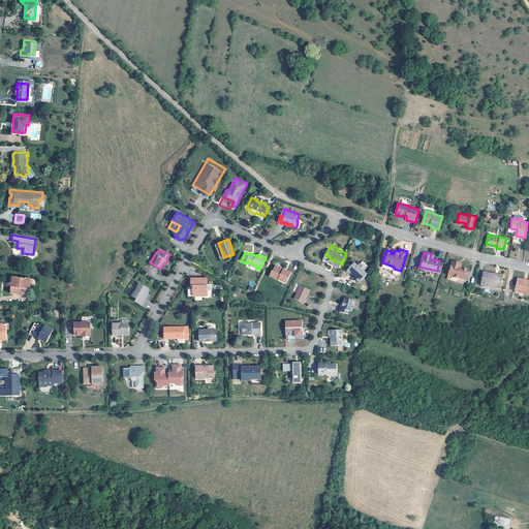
[(359,263),(355,261),(347,270),(349,272),(352,272),(358,276),(359,279),(360,281),(368,272),(365,269),(367,267),(361,261),(359,263)]
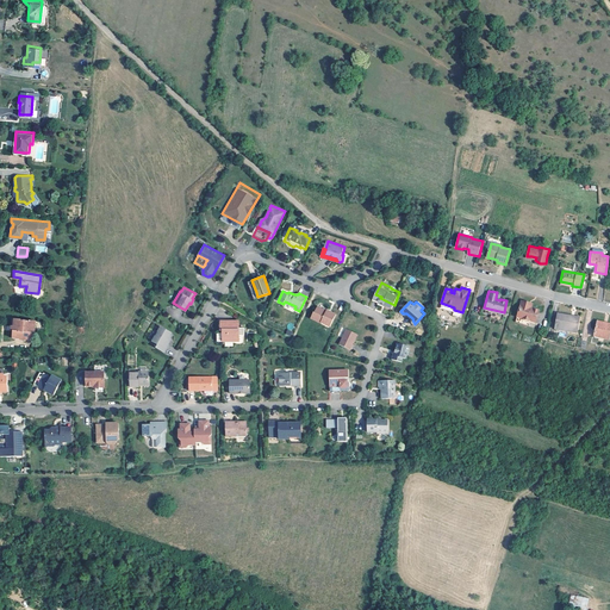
[(539,309),(530,306),(531,304),(521,302),(517,316),(530,319),(535,321),(539,309)]
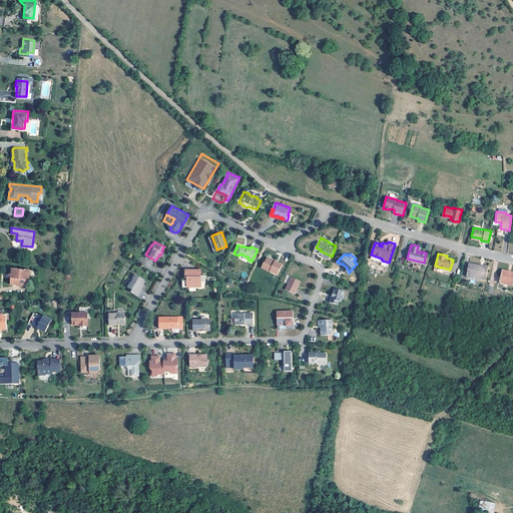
[(275,262),(267,258),(265,263),(264,263),(261,268),(270,273),(271,272),(278,275),(283,264),(276,261),(275,262)]
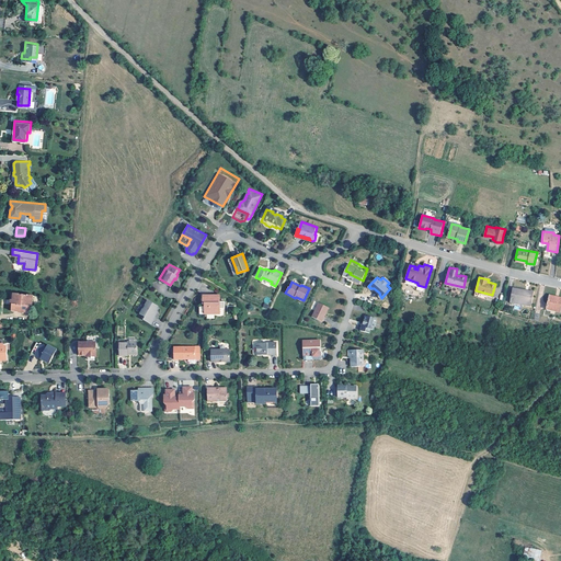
[(530,302),(531,289),(512,286),(511,300),(530,302)]
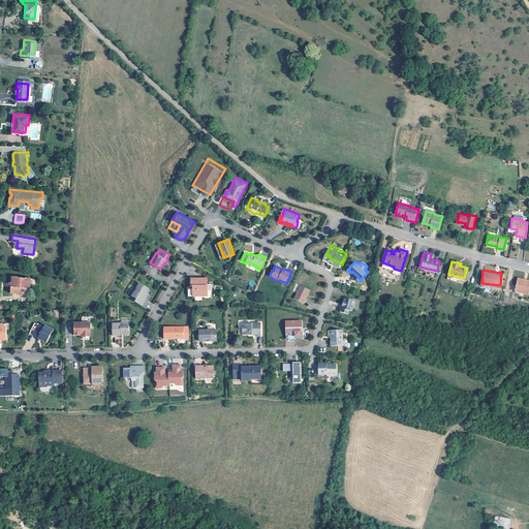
[(18,276),(11,275),(11,277),(10,277),(9,278),(9,279),(9,280),(10,280),(10,281),(9,281),(8,285),(10,285),(9,292),(16,292),(21,292),(21,293),(27,294),(28,284),(29,284),(30,277),(25,277),(24,278),(22,277),(19,276),(18,277),(18,276)]
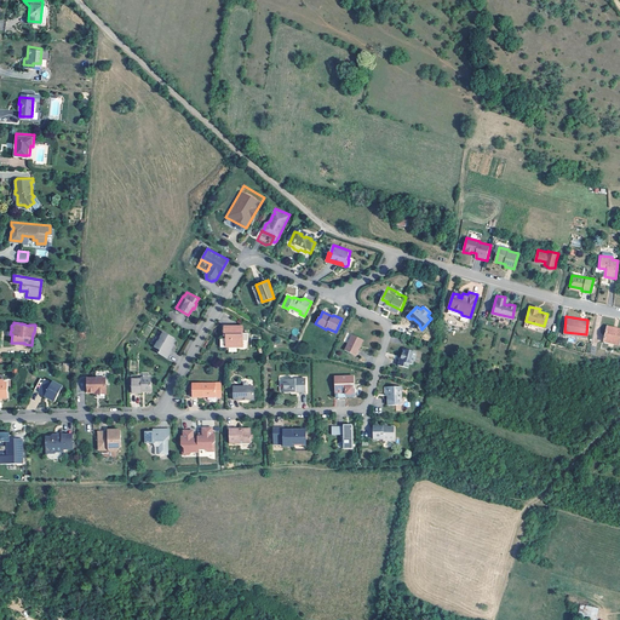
[(619,325),(607,322),(603,338),(612,339),(618,342),(619,331),(619,325)]
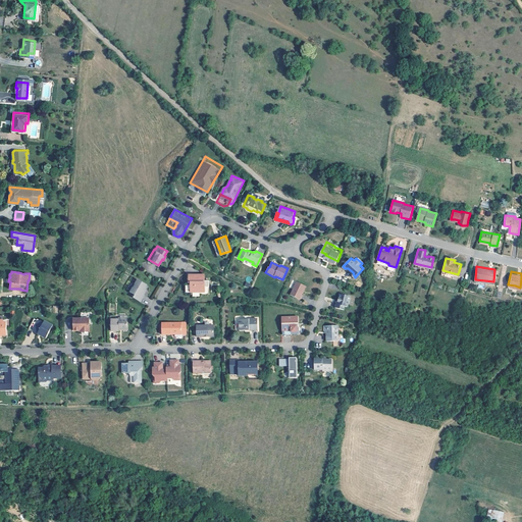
[(204,280),(204,274),(188,274),(188,281),(191,281),(191,285),(189,285),(185,284),(185,292),(205,292),(205,286),(209,286),(209,280),(204,280)]
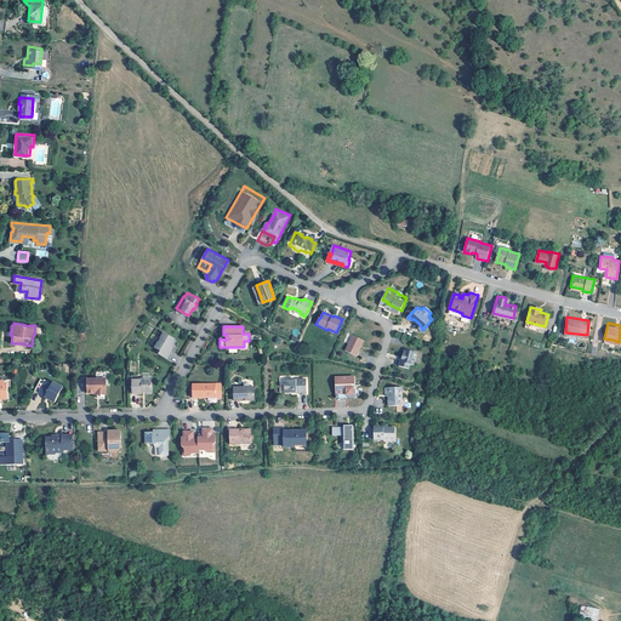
[(174,337),(163,331),(159,336),(158,336),(157,339),(157,341),(154,346),(159,349),(158,353),(166,358),(170,351),(170,348),(171,347),(170,347),(172,343),(174,340),(174,337)]
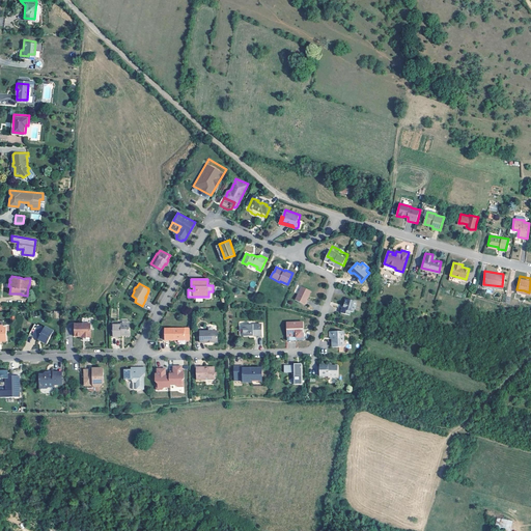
[(311,290),(302,286),(296,300),(305,305),(308,298),(307,297),(309,294),(310,295),(311,290)]
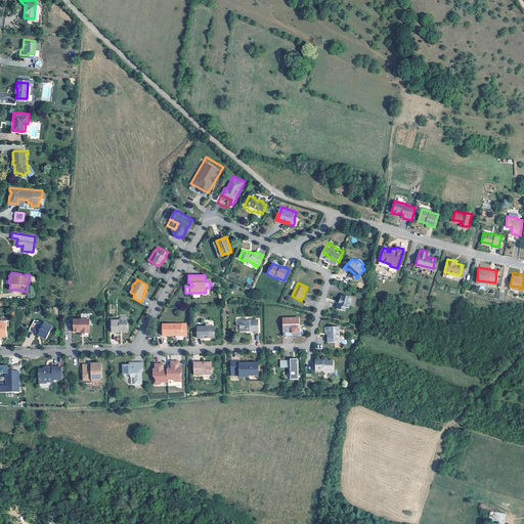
[(352,297),(341,294),(339,303),(338,303),(337,308),(345,311),(346,307),(349,308),(352,297)]
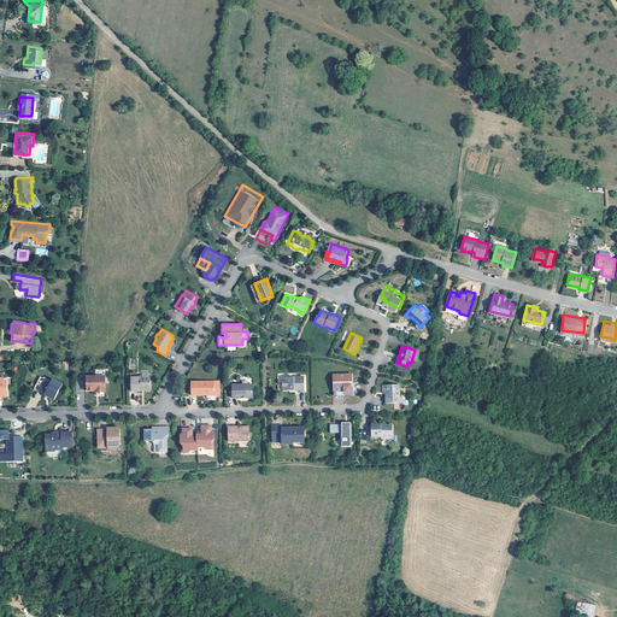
[(105,391),(105,375),(87,375),(87,389),(94,389),(99,389),(99,391),(105,391)]
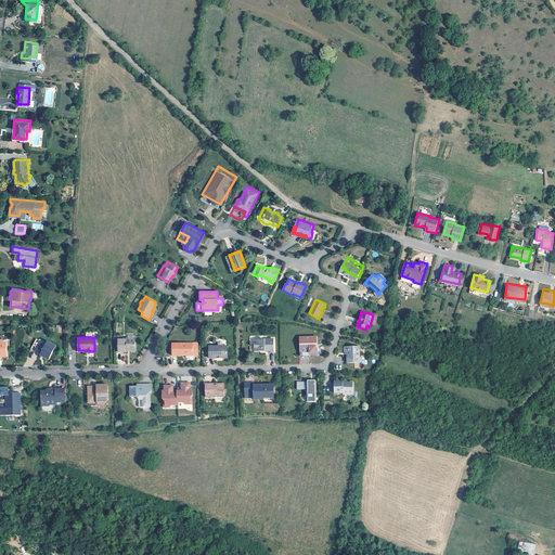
[(134,337),(126,337),(126,338),(117,338),(117,351),(126,351),(126,350),(126,348),(129,348),(129,350),(134,350),(134,337)]
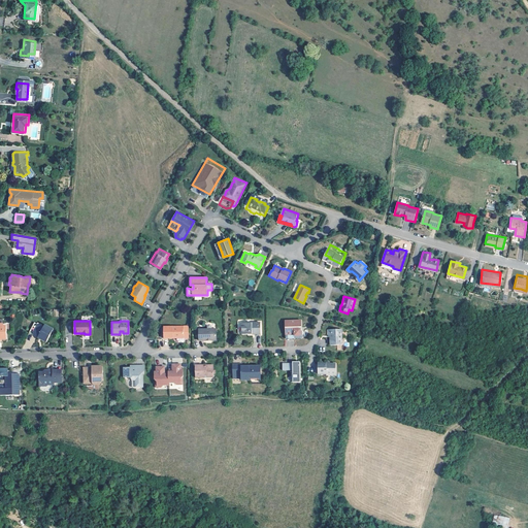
[(302,327),(302,321),(286,321),(286,334),(293,334),(293,333),(294,333),(294,335),(301,335),(301,331),(301,329),(300,329),(299,329),(299,327),(300,327),(302,327)]
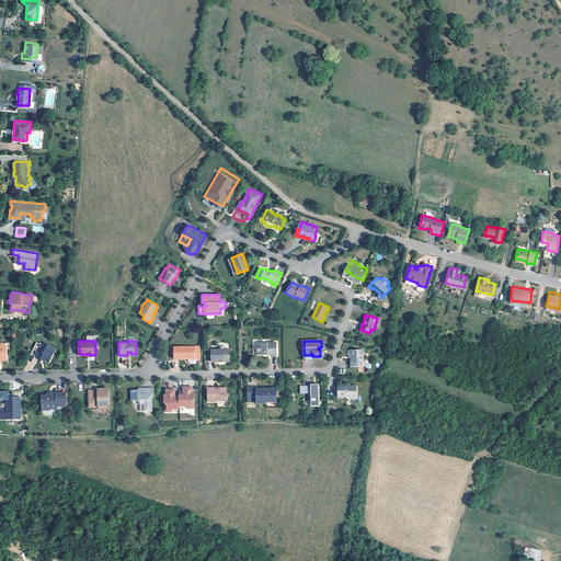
[(48,361),(53,353),(52,353),(54,348),(46,344),(45,347),(35,342),(30,353),(38,357),(41,356),(48,361)]
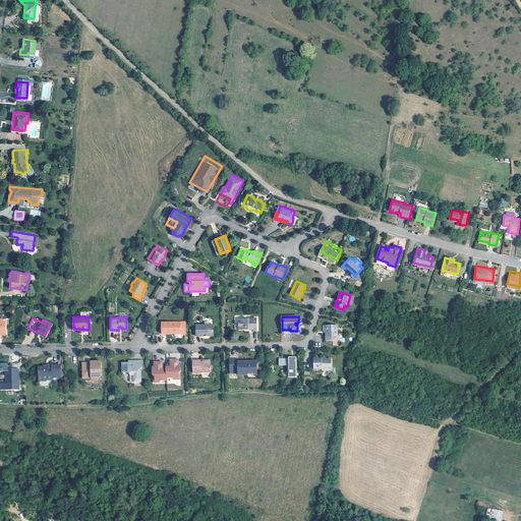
[(257,330),(257,317),(238,317),(239,320),(235,320),(235,328),(239,328),(239,330),(257,330)]
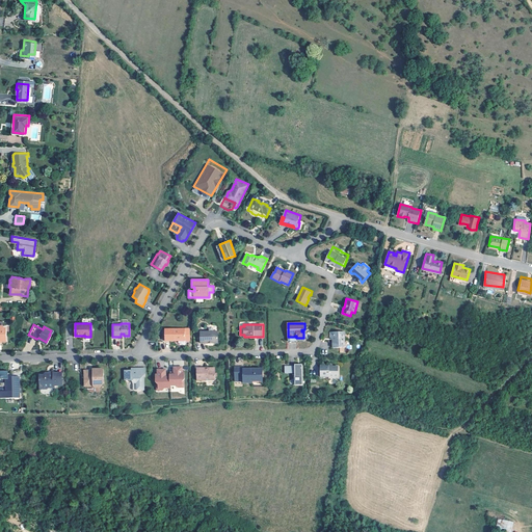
[(185,333),(185,328),(164,329),(164,341),(175,341),(175,339),(177,339),(179,341),(184,340),(185,339),(186,340),(190,340),(189,333),(185,333)]
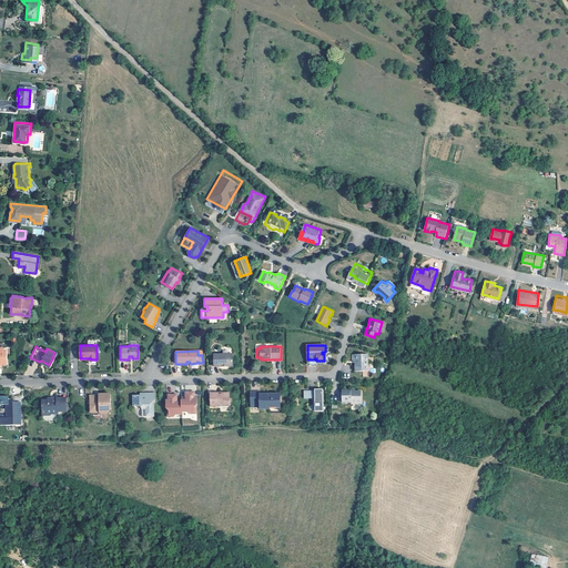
[(368,367),(368,352),(353,352),(353,357),(356,357),(356,368),(368,367)]
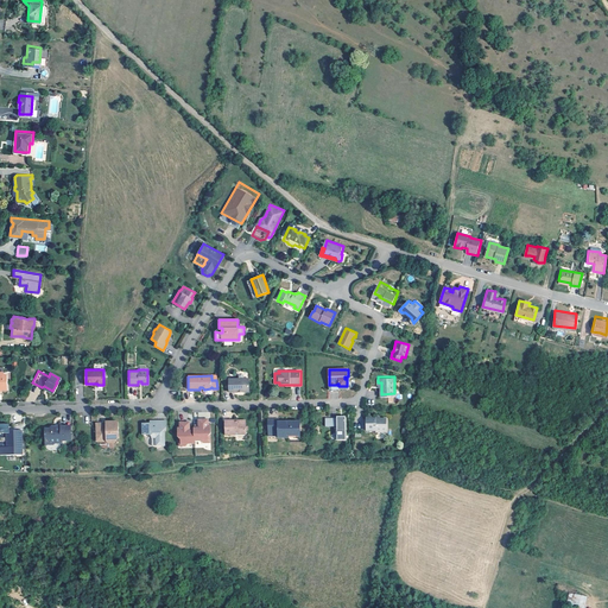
[(248,392),(248,379),(229,379),(229,392),(248,392)]
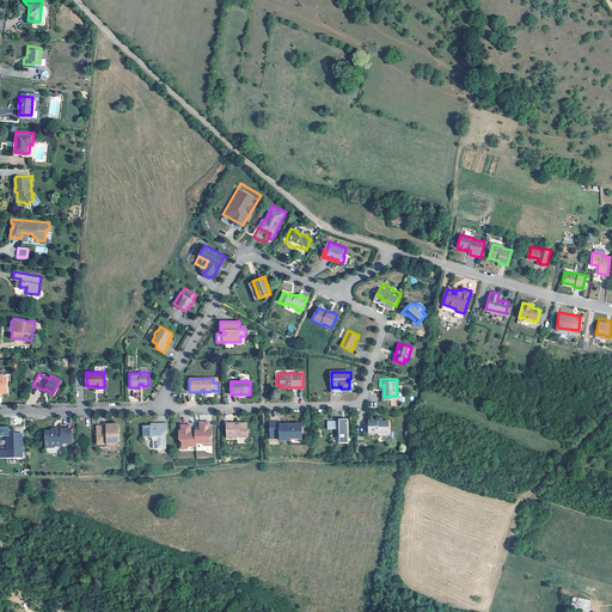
[(347,438),(347,416),(343,416),(343,418),(337,418),(330,418),(330,427),(337,427),(338,440),(347,440),(347,438)]
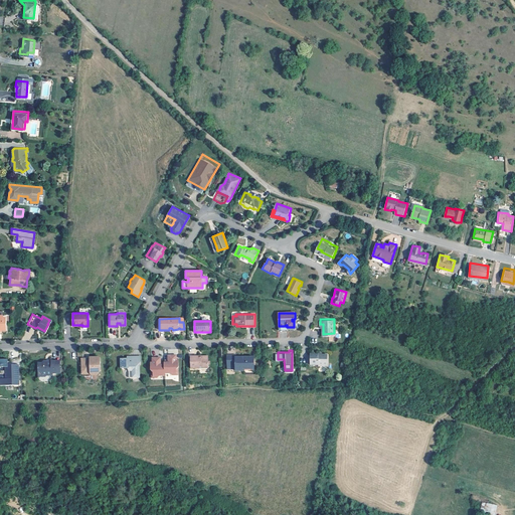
[(318,352),(318,351),(310,351),(310,363),(318,363),(318,364),(327,364),(327,352),(322,352),(318,352)]
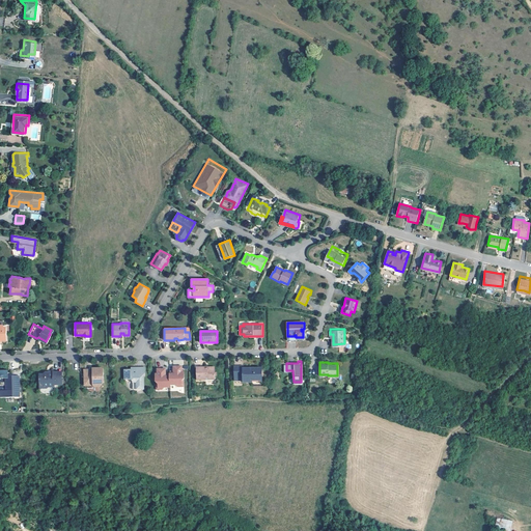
[(144,374),(144,366),(136,366),(136,368),(131,369),(123,369),(123,379),(130,379),(133,381),(133,389),(144,388),(144,383),(143,374),(144,374)]
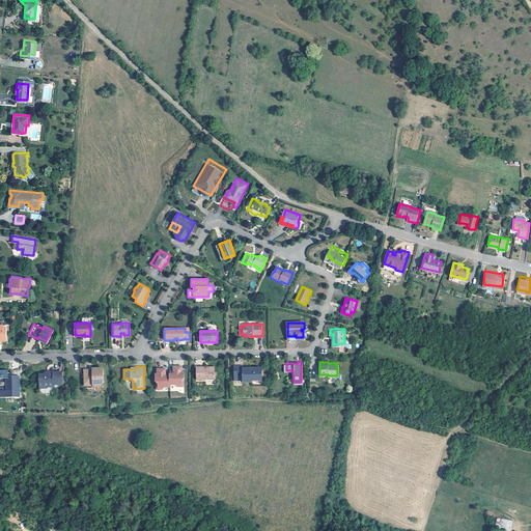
[(173,373),(169,373),(169,375),(169,385),(175,385),(177,386),(178,384),(180,385),(180,381),(183,379),(184,379),(184,374),(182,374),(182,370),(182,366),(173,366),(173,371),(173,373)]
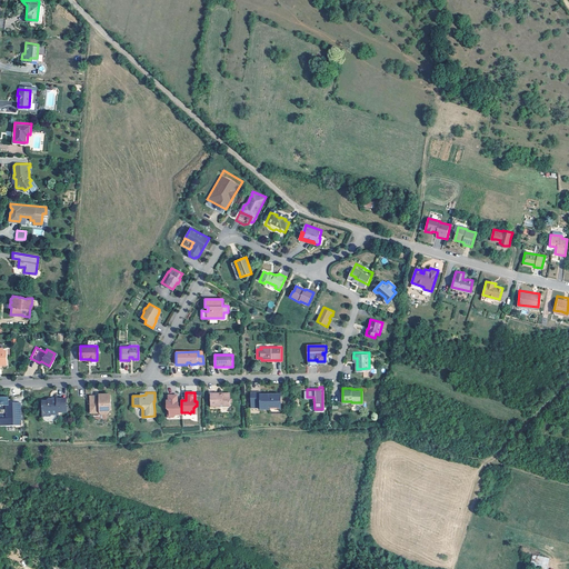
[(260,395),(260,392),(250,392),(251,408),(260,408),(260,410),(270,410),(270,409),(270,407),(280,407),(280,395),(270,395),(260,395)]
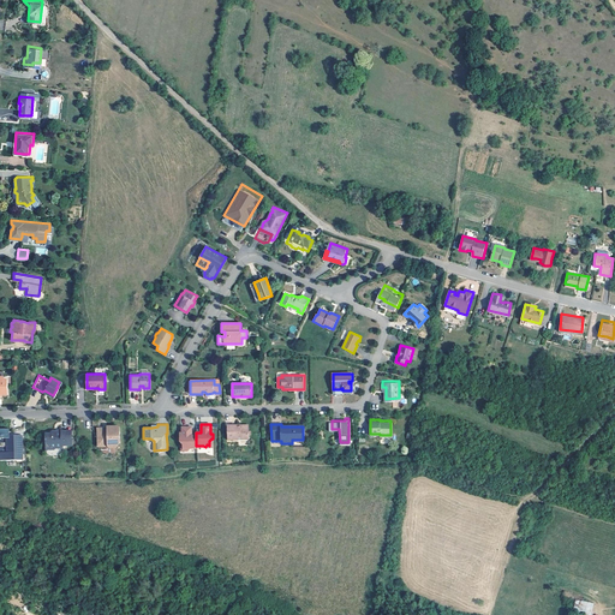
[(248,427),(246,425),(242,425),(240,427),(238,427),(238,425),(227,425),(228,440),(249,440),(249,427),(248,427)]
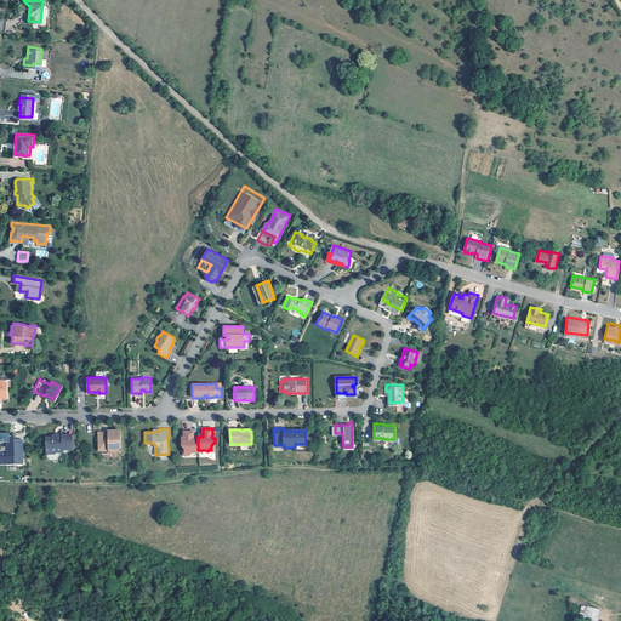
[(118,431),(112,431),(112,432),(112,434),(107,434),(108,432),(97,432),(98,449),(100,450),(108,450),(109,453),(115,453),(119,448),(119,432),(118,431)]
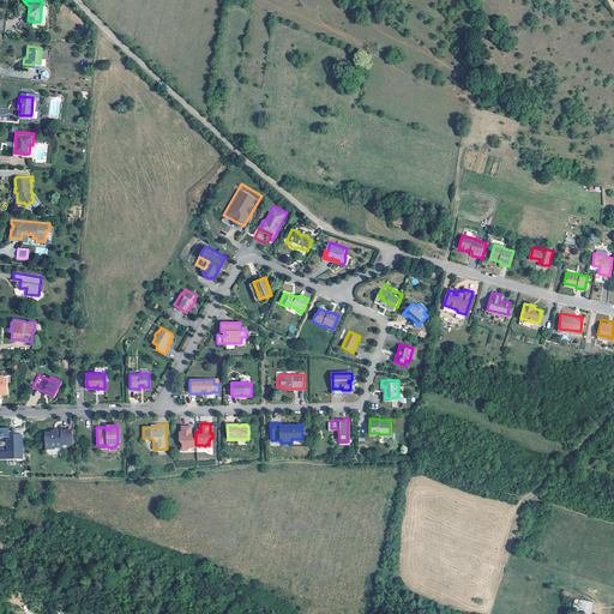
[(196,445),(196,434),(191,434),(191,432),(191,426),(181,426),(181,432),(181,437),(179,437),(179,440),(180,441),(182,444),(182,447),(185,447),(187,450),(188,447),(196,447),(196,445)]
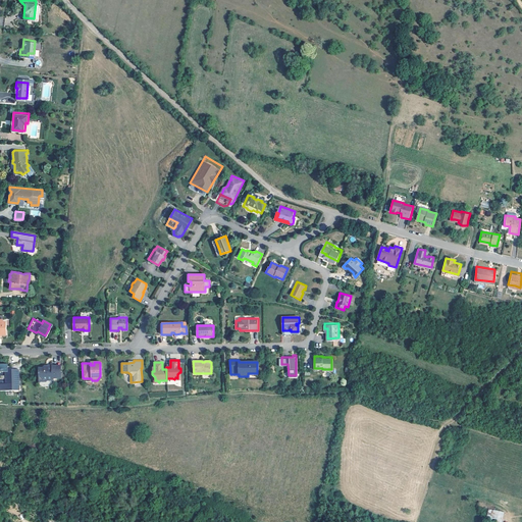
[(6,368),(6,364),(0,363),(0,389),(18,390),(17,369),(6,368)]
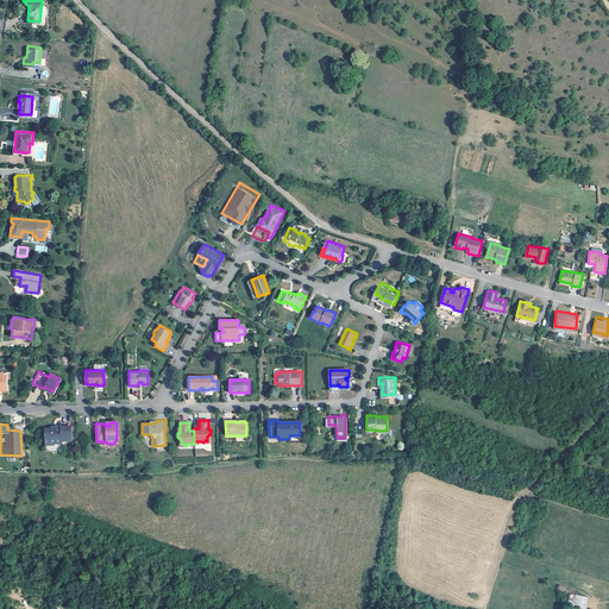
[(56,428),(55,427),(50,426),(49,428),(49,429),(44,429),(44,437),(46,439),(45,440),(49,445),(52,441),(54,441),(54,443),(61,443),(61,440),(70,440),(69,427),(58,427),(58,428),(56,428)]
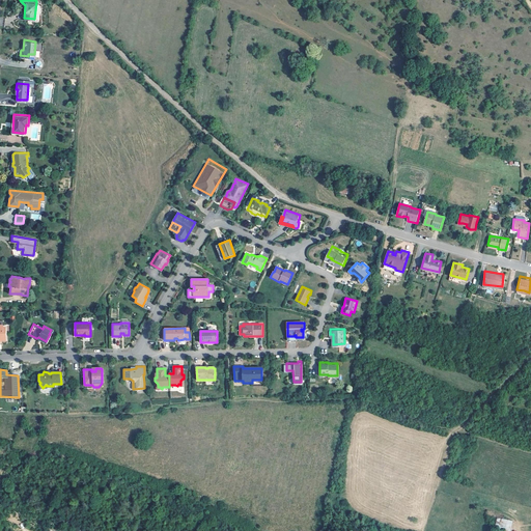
[(510,530),(513,521),(497,518),(494,530),(504,530),(505,530),(508,530),(510,530)]
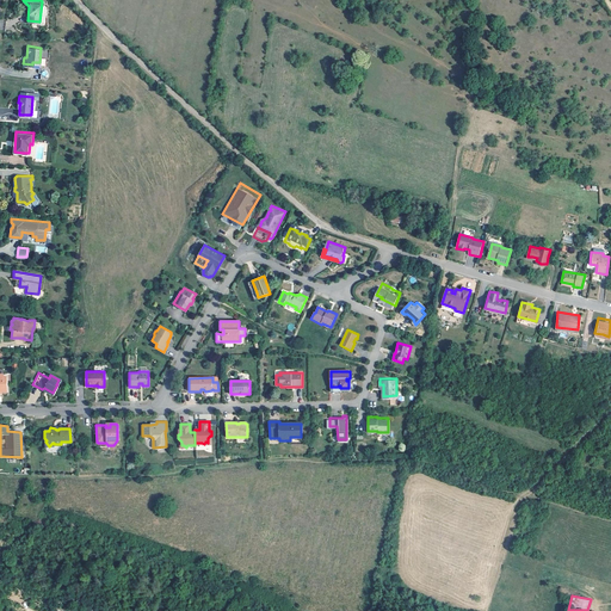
All buildings are outlined.
